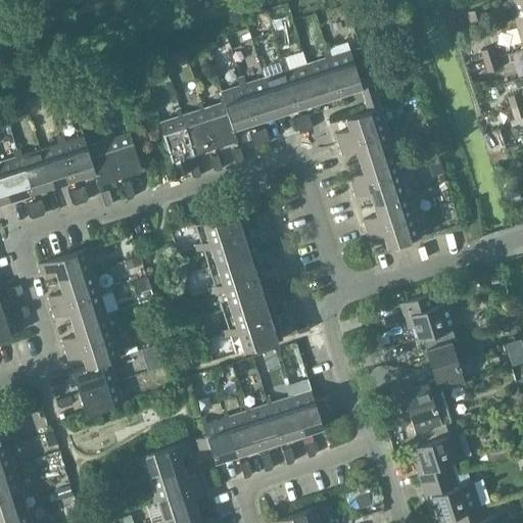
[(324,0),(322,1),(329,27),(350,21),(344,0),(324,0)]
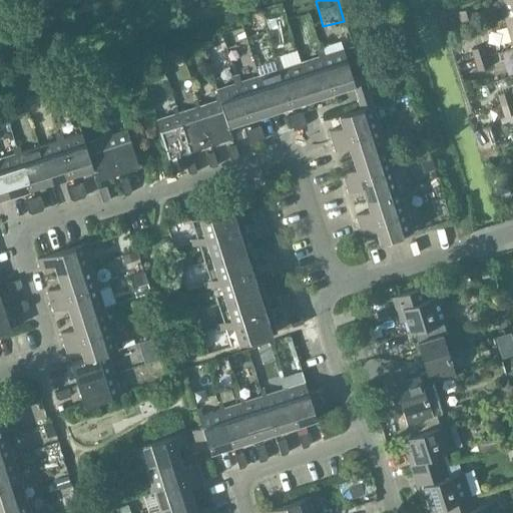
[(512,0),(498,0),(506,24),(512,21),(512,0)]
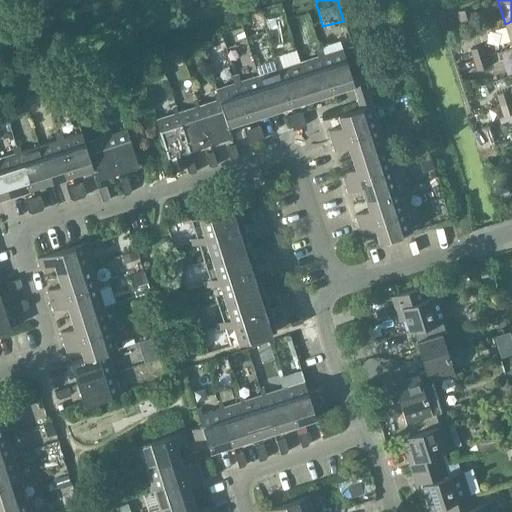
[(469,8),(458,11),(462,22),(473,19),(469,8)]
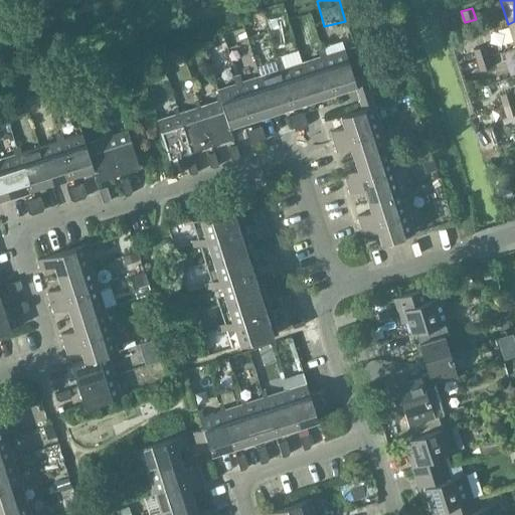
[(282,15),(270,19),(273,29),(285,25),(282,15)]
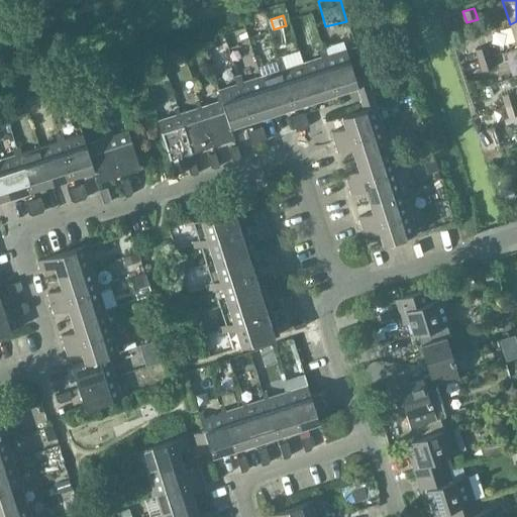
[(281,28),(271,31),(276,46),(285,42),(281,28)]
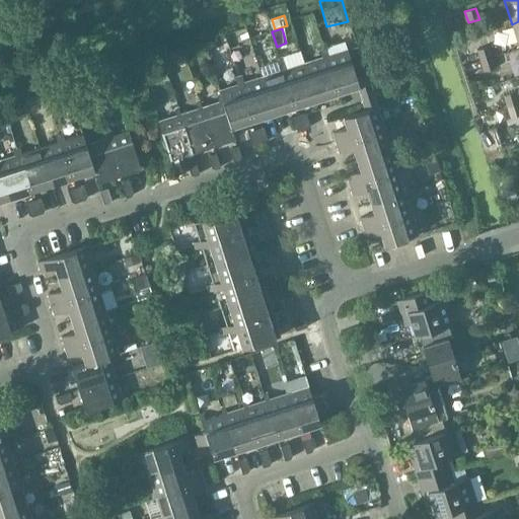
[(480,62),(492,58),(488,47),(476,51),(480,62)]
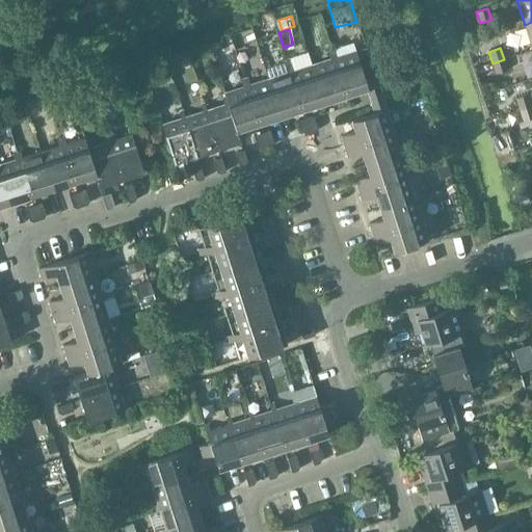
[(331,52),(346,96),(368,88),(378,85),(375,75),(365,78),(355,51),(337,57),(335,51),(331,52)]
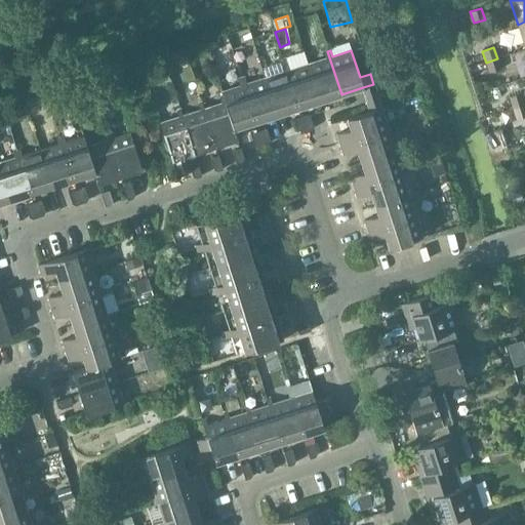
[(326,58),(308,64),(320,102),(341,94),(327,51),(324,52),(326,58)]
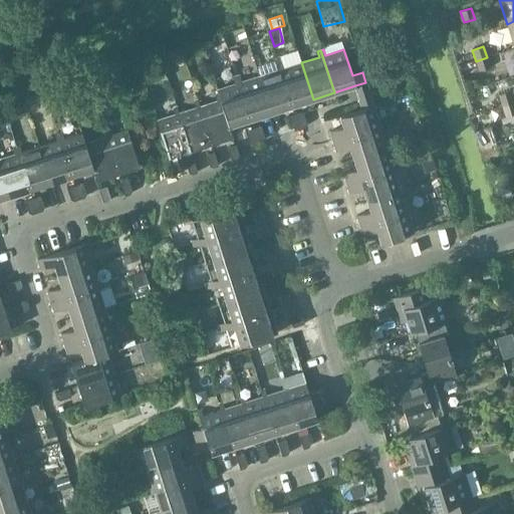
[(487,57),(476,61),(479,71),(490,68),(487,57)]
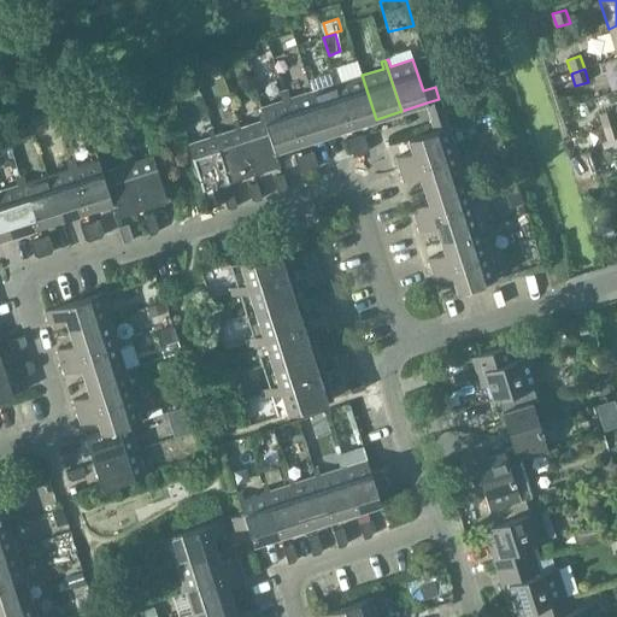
[(192,70),(169,77),(172,88),(195,81),(192,70)]
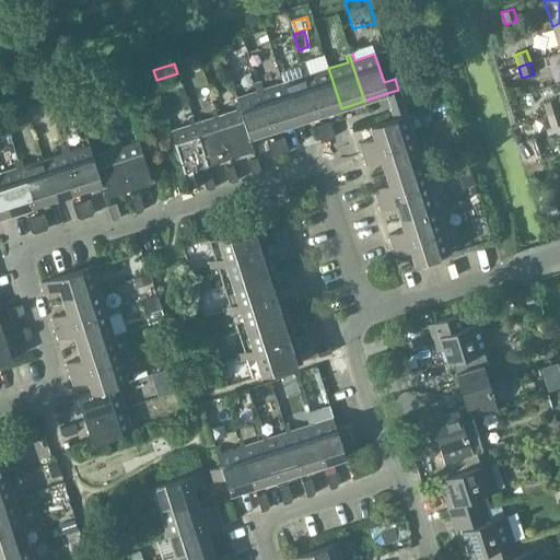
[(307,69),(303,70),(318,115),(341,108),(328,68),(308,74),(307,69)]
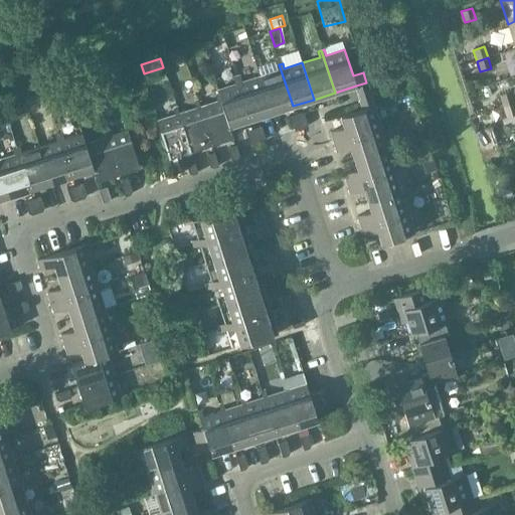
[(272,113),(293,106),(279,64),(276,65),(278,70),(260,76),(272,113)]
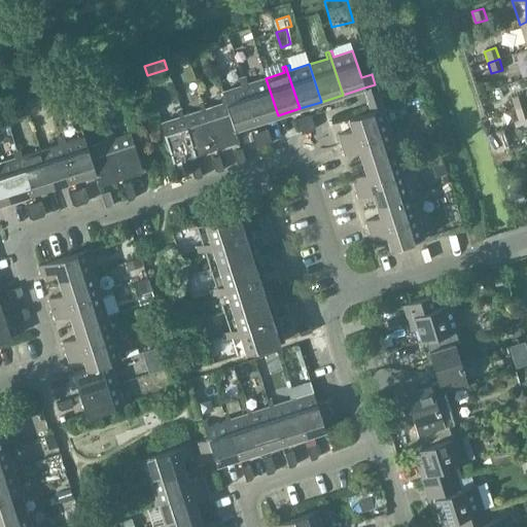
[(256,123),(278,115),(266,78),(247,84),(246,78),(242,79),(256,123)]
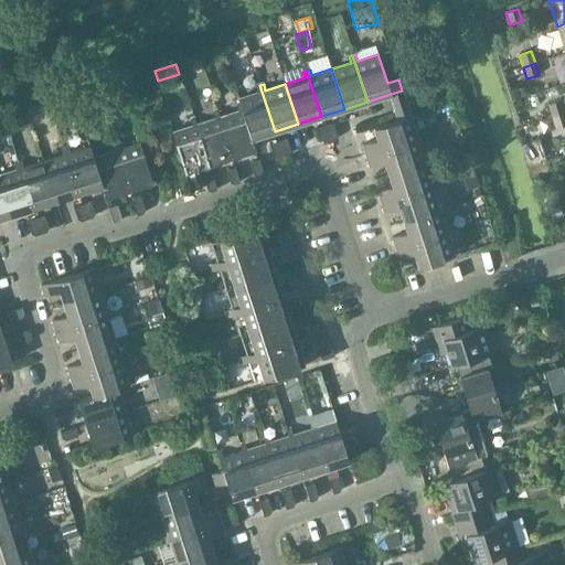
[(252,139),(252,138),(275,131),(259,85),(256,86),(258,93),(238,99),(240,104),(241,104),(252,139)]
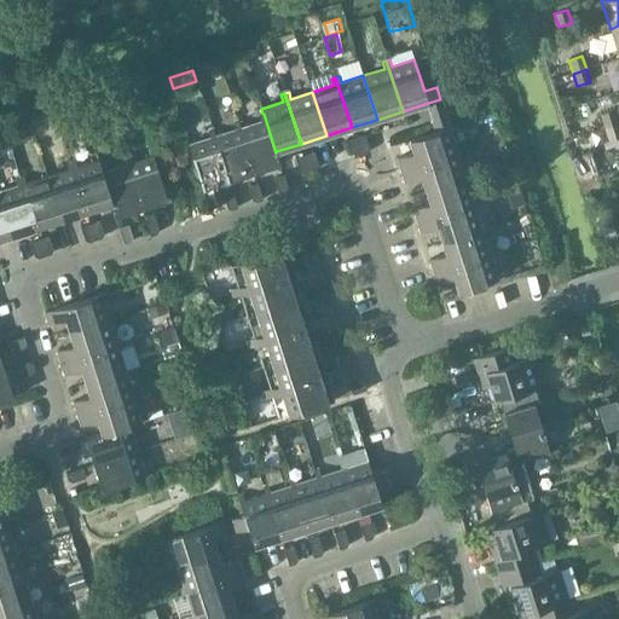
[(414,154),(398,158),(401,171),(464,150),(463,146),(456,149),(445,114),(441,103),(440,99),(428,103),(429,108),(432,119),(437,131),(409,139),(414,154)]
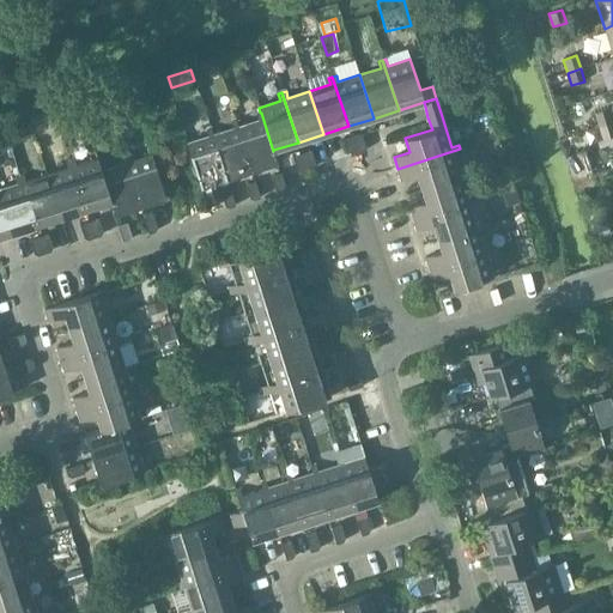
[(598,128),(612,123),(607,110),(594,115),(598,128)]
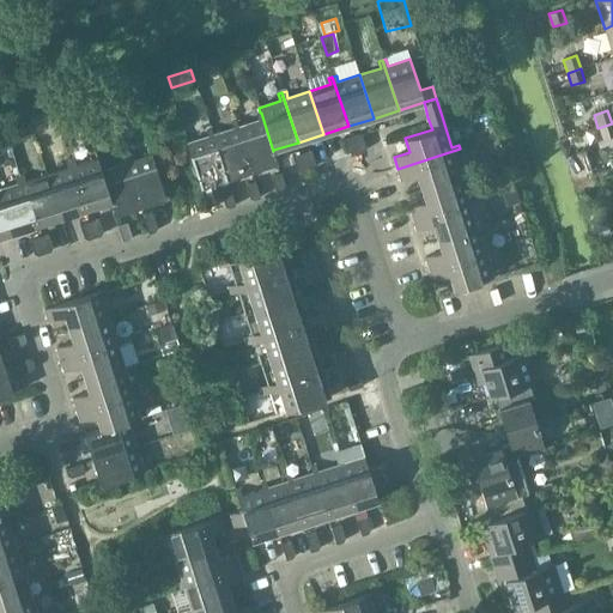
[(52,111),(41,115),(44,127),(55,123),(52,111)]
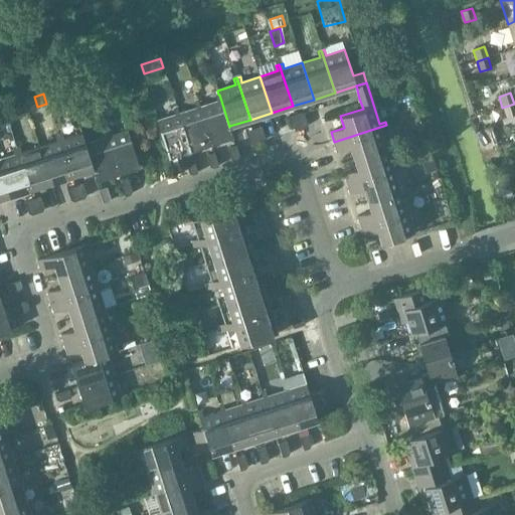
[(232,137),(229,126),(229,127),(219,95),(218,95),(215,96),(217,102),(200,107),(211,144),(232,137)]
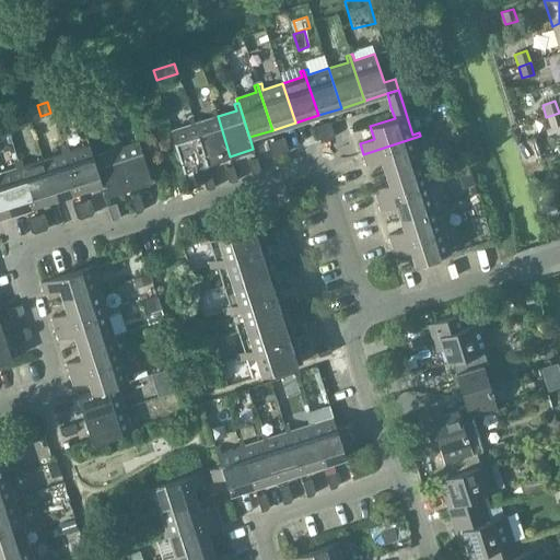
[(207,163),(230,156),(218,116),(216,111),(211,112),(213,117),(195,124),(207,163)]
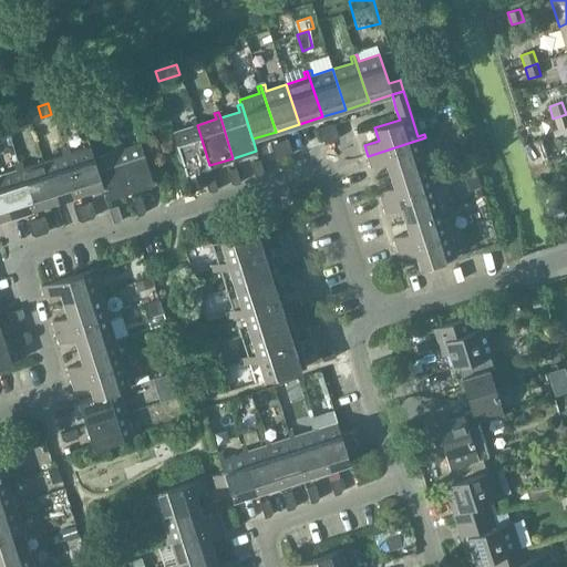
[(566,117),(566,114),(553,119),(557,130),(566,126),(566,117)]
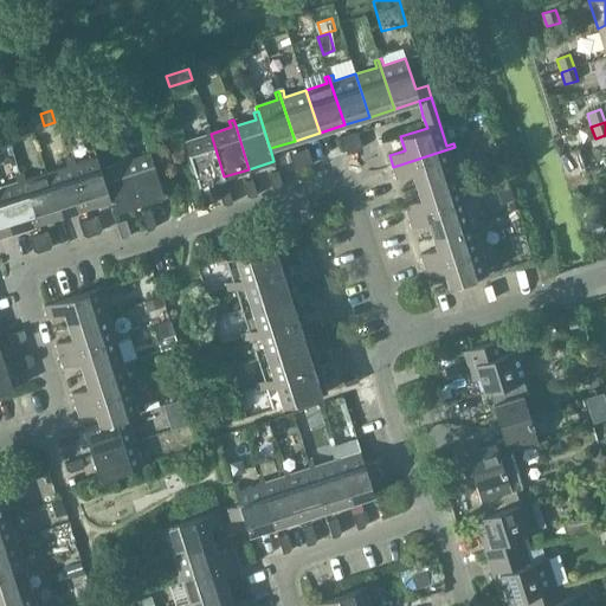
[(224,176),(211,134),(208,127),(204,129),(206,135),(185,142),(199,185),(224,176)]
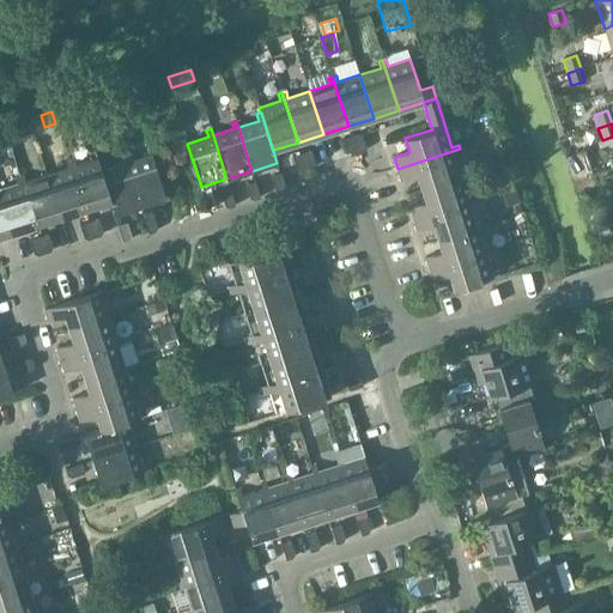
[(351,138),(357,155),(363,152),(365,149),(360,134),(351,138)]
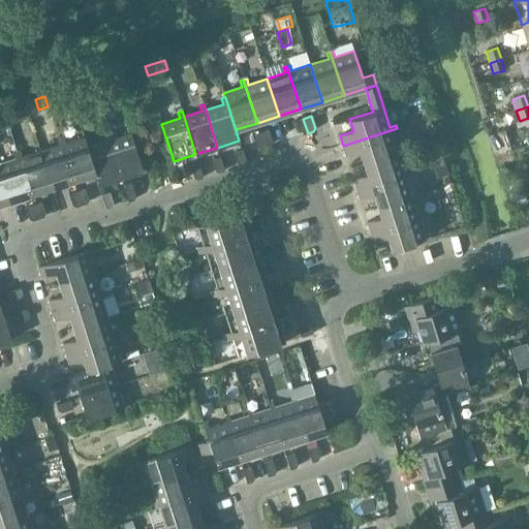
[(308,133),(303,119),(294,121),(299,133),(302,135),(308,133)]
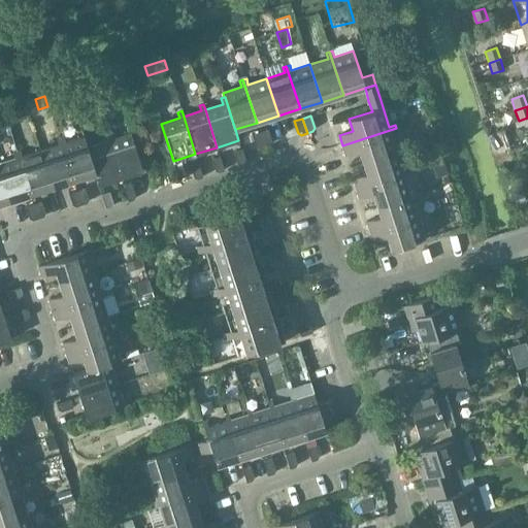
[(397,132),(396,128),(342,145),(345,156),(360,152),(363,163),(397,152),(391,134),(397,132)]
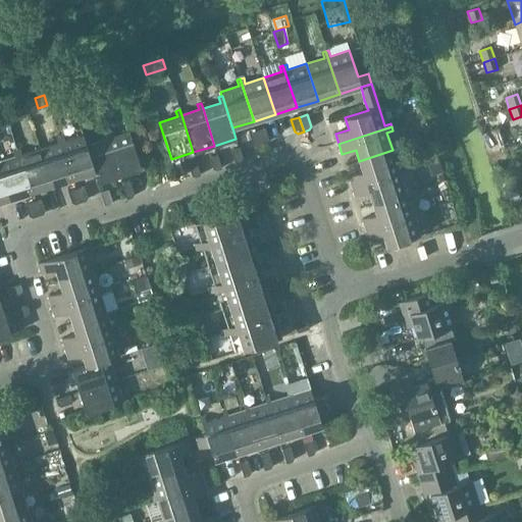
[(256,131),(260,145),(266,143),(268,140),(263,127),(256,131)]
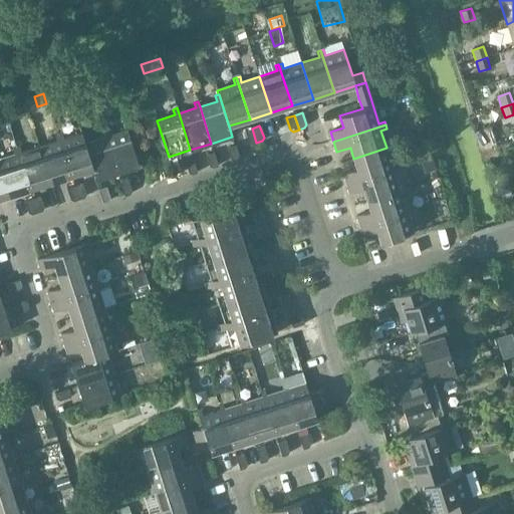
[(256,143),(252,129),(244,132),(248,143),(251,145),(256,143)]
